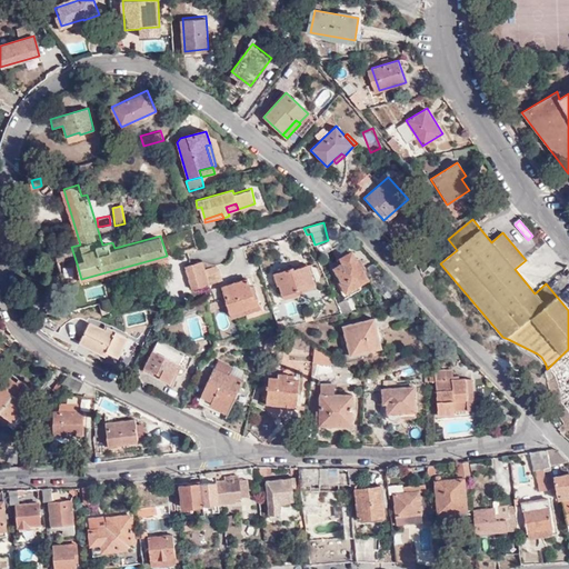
[(172,253),(198,247),(191,227),(167,233),(172,253)]
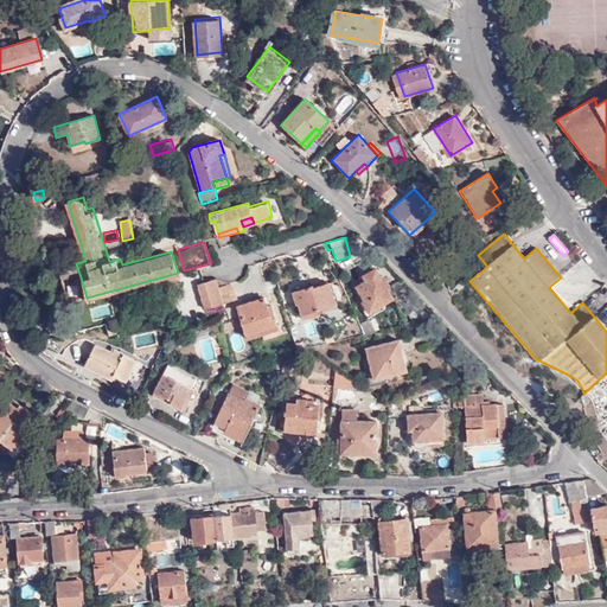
[(82,281),(76,263),(59,269),(62,278),(71,274),(75,283),(82,281)]
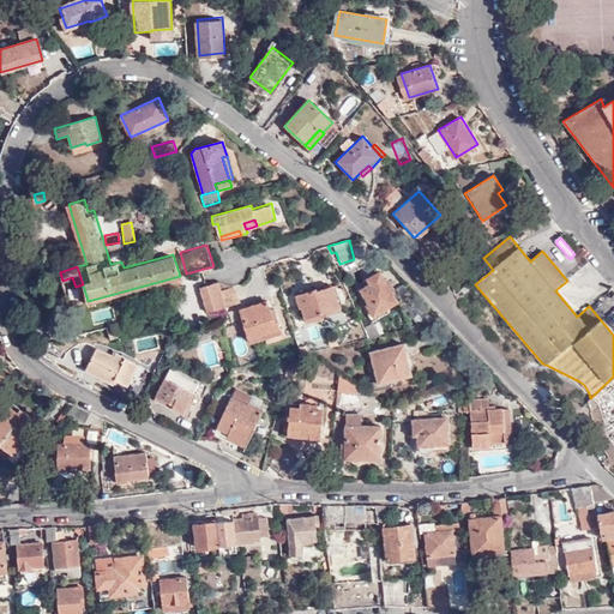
[(398,301),(380,271),(368,278),(372,284),(361,290),(368,304),(367,305),(373,315),(398,301)]
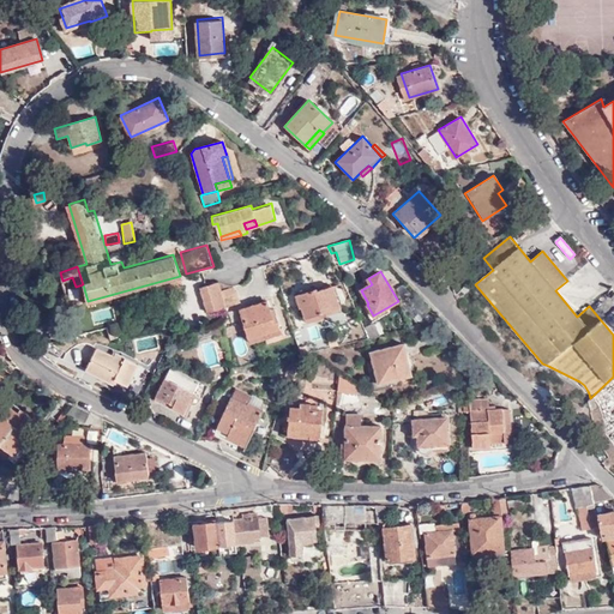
[(217,282),(217,280),(200,284),(208,309),(214,308),(215,311),(226,307),(217,282)]
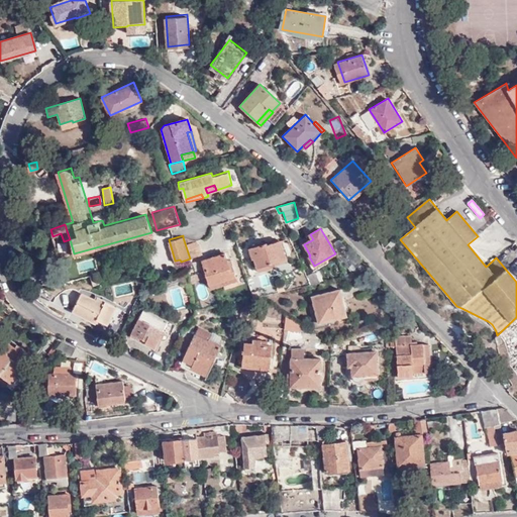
[(183,237),(190,259),(202,255),(199,245),(197,245),(195,240),(193,240),(183,237)]
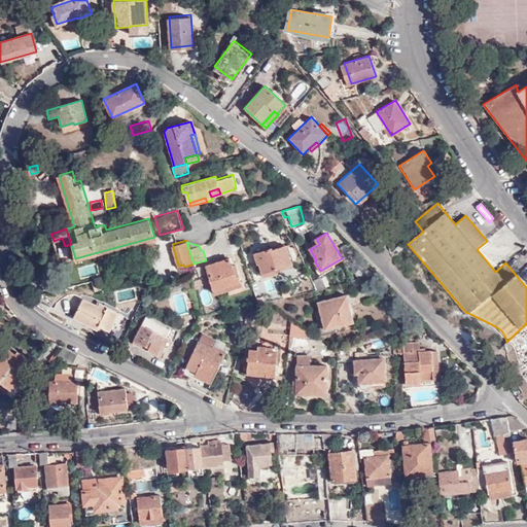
[(277,267),(277,270),(291,266),(285,245),(273,249),(272,247),(253,252),(256,262),(258,261),(261,272),(277,267)]
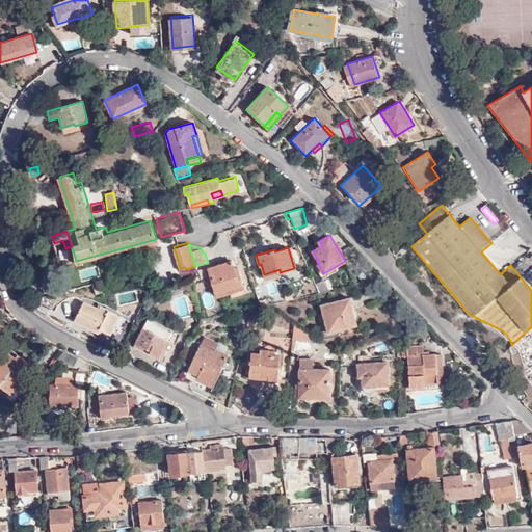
[(516,261),(525,271),(531,265),(531,255),(528,251),(516,261)]
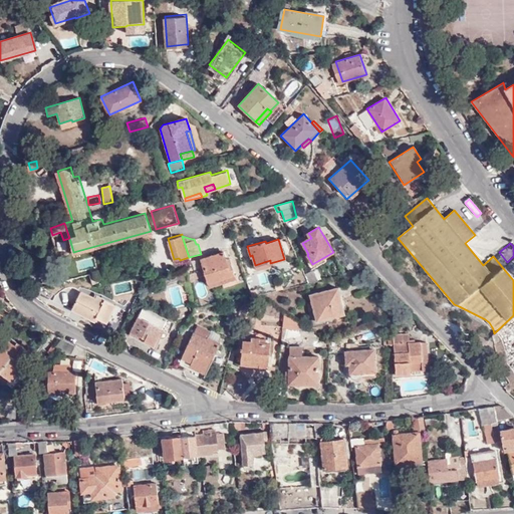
[(234,275),(227,250),(200,258),(208,283),(234,275)]
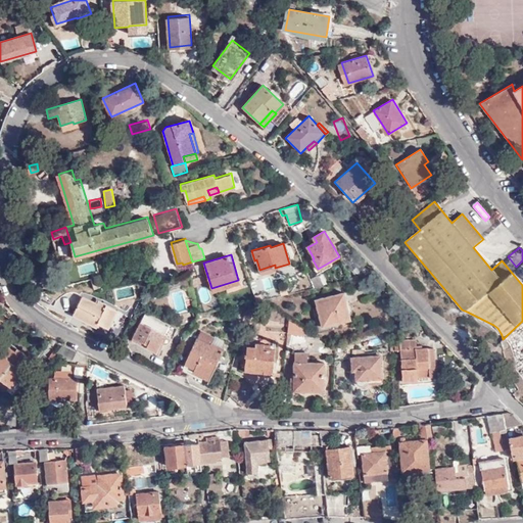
[(76,265),(79,277),(98,272),(95,259),(76,265)]
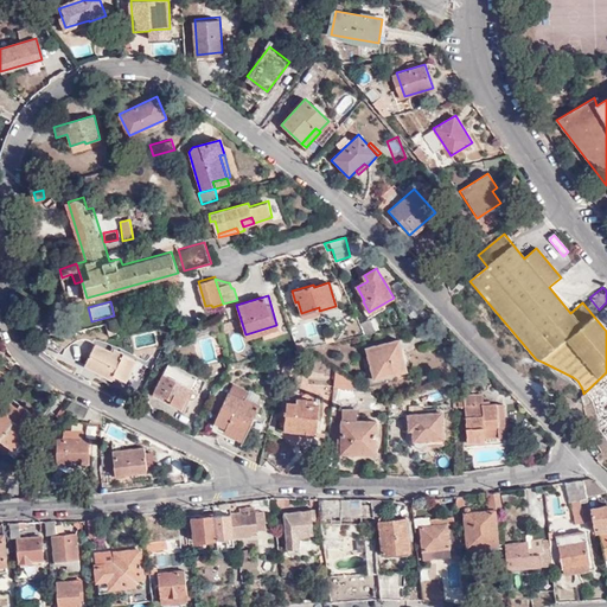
[(320,314),(319,311),(319,307),(301,313),(302,319),(320,314)]
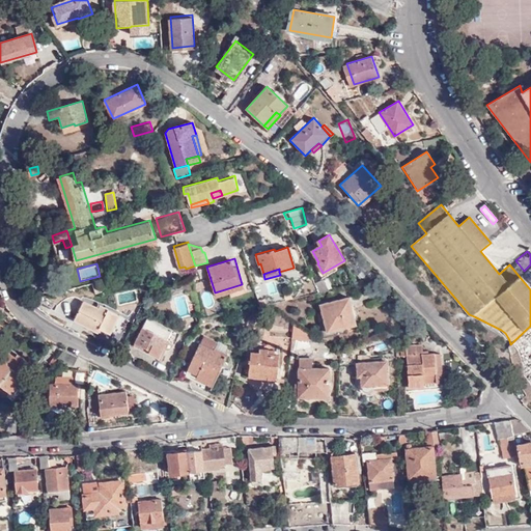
[(314,285),(322,294),(331,285),(324,277),(314,285)]
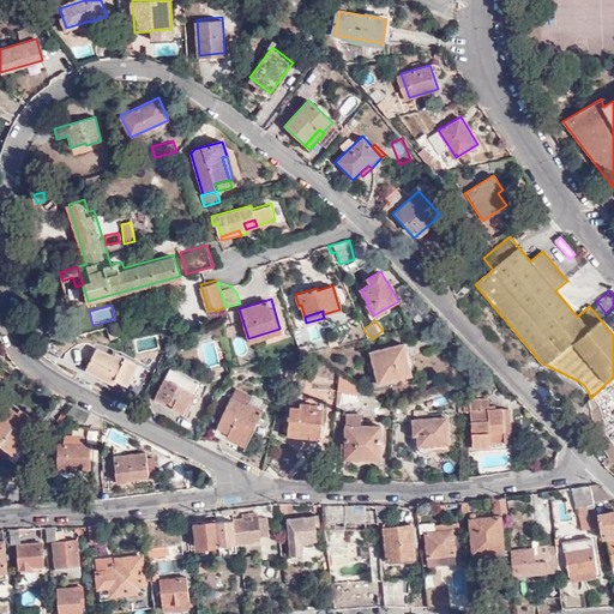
[(413,374),(404,343),(371,351),(379,383),(413,374)]
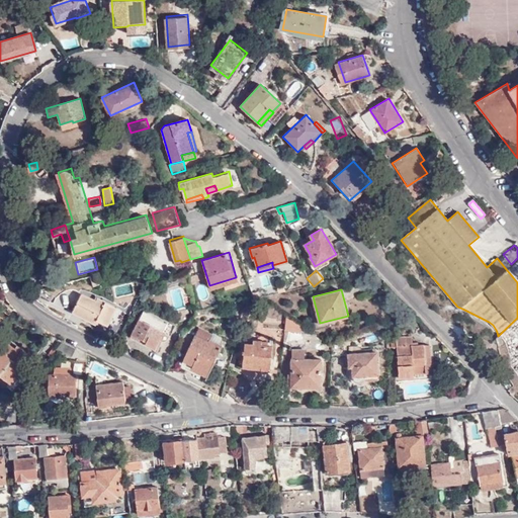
[(107,324),(116,306),(96,295),(94,298),(82,292),(73,311),(92,320),(93,317),(107,324)]
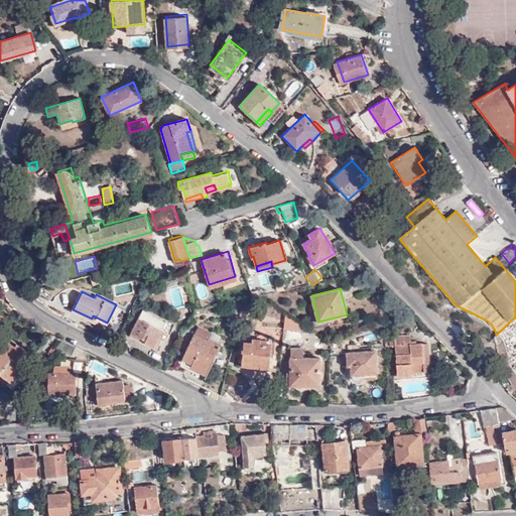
[(172,332),(178,320),(146,305),(133,331),(147,338),(146,341),(155,346),(164,328),(172,332)]
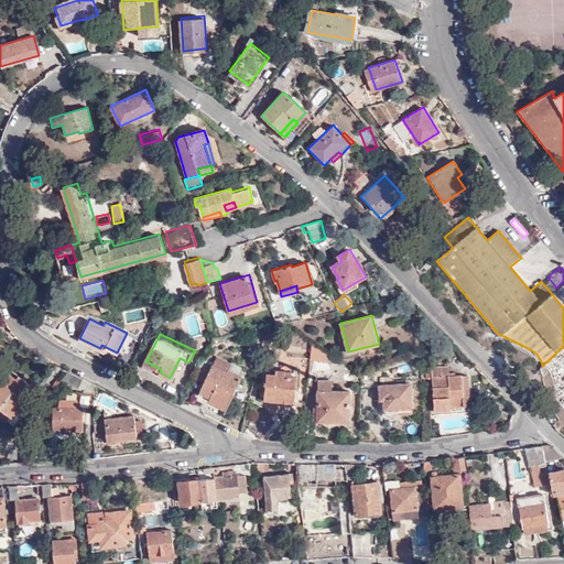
[(328,354),(313,347),(312,357),(328,359),(328,354)]
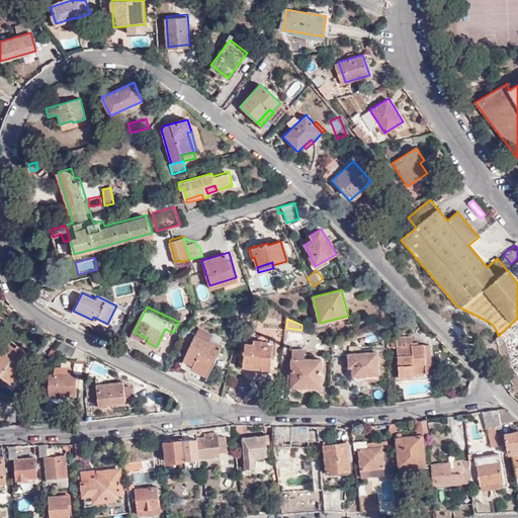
[(207,375),(222,344),(203,335),(201,338),(195,335),(183,360),(192,365),(191,367),(207,375)]
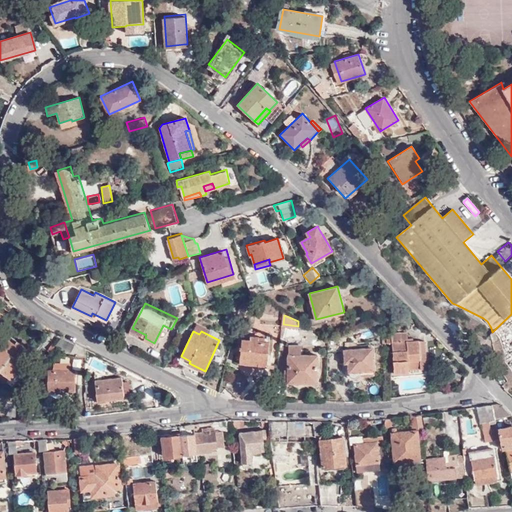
[(394,374),(409,374),(408,369),(420,368),(420,358),(427,358),(425,339),(418,340),(418,341),(413,341),(408,342),(407,332),(387,333),(387,343),(392,342),(394,374)]
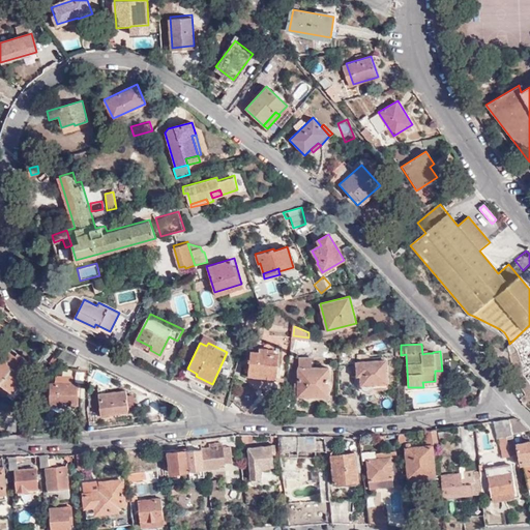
[(23,372),(30,362),(11,347),(0,359),(0,382),(11,392),(26,376),(23,372)]
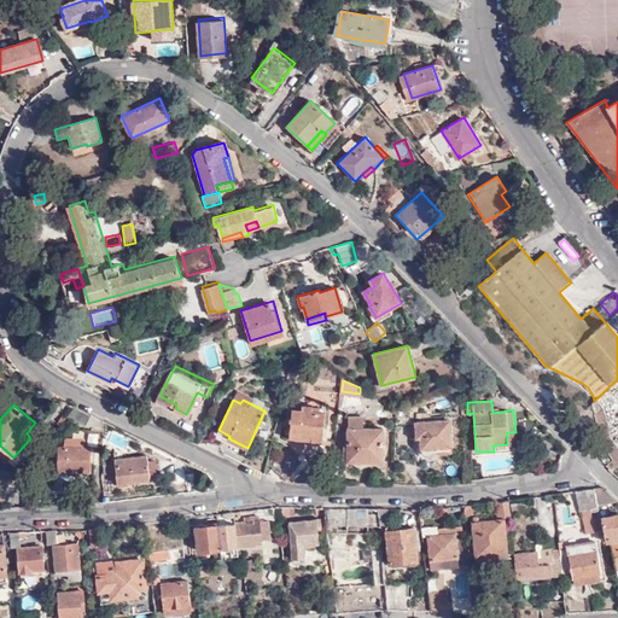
[(324,442),(327,413),(312,412),(312,407),(301,404),(301,410),(292,409),(290,433),(313,436),(313,441),(324,442)]
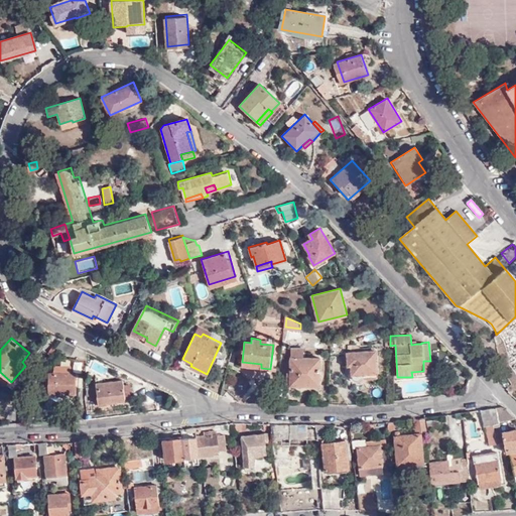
[(63,339),(57,347),(72,354),(76,346),(63,339)]
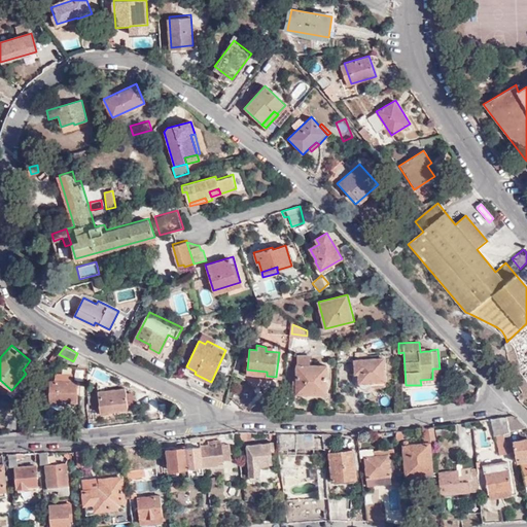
[(385,384),(382,354),(355,355),(356,360),(354,360),(355,384),(356,384),(358,388),(360,389),(363,389),(365,388),(367,385),(385,384)]
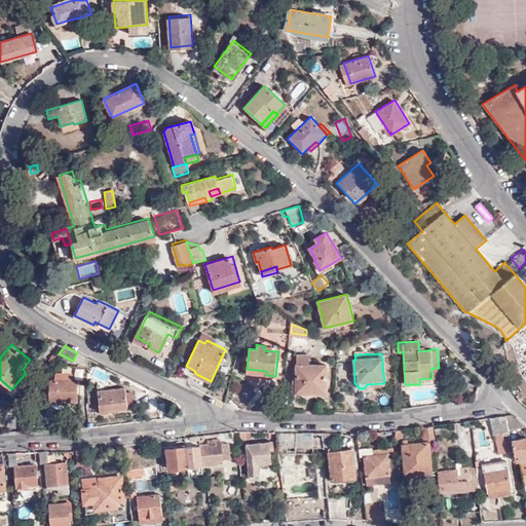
[(296,357),(296,363),(296,392),(326,392),(326,365),(309,365),(309,355),(296,355),(296,357)]
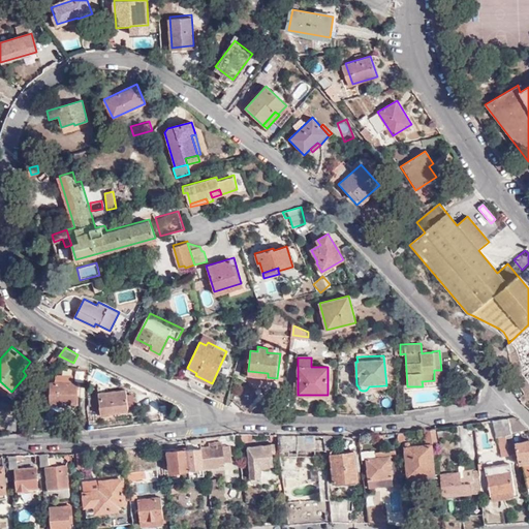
[(434,380),(450,379),(449,369),(441,370),(434,370),(434,380)]
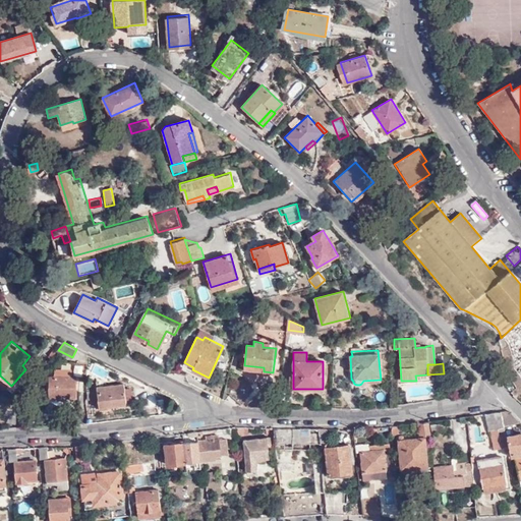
[(72,375),(72,368),(54,369),(54,375),(49,375),(50,397),(77,397),(77,375),(72,375)]
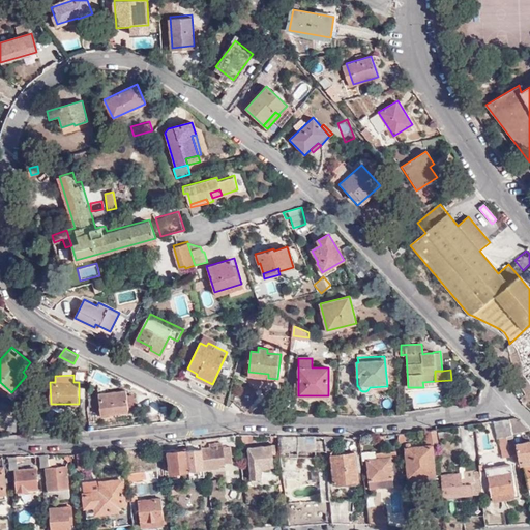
[(262,394),(249,383),(234,401),(246,412),(262,394)]
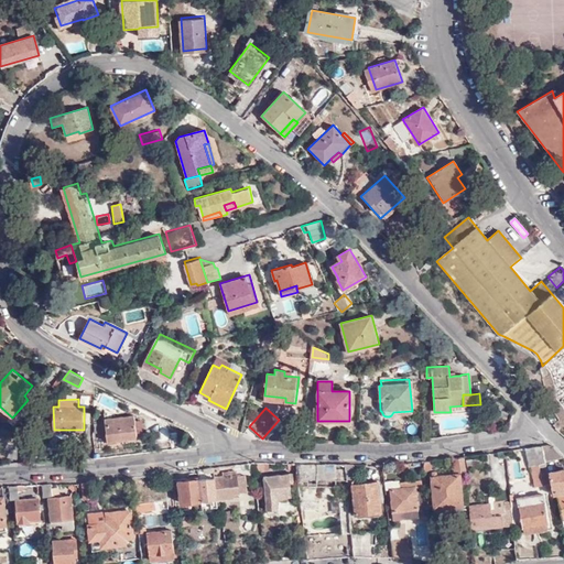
[(106,422),(107,431),(108,442),(137,437),(137,435),(134,420),(134,415),(106,419),(106,422)]
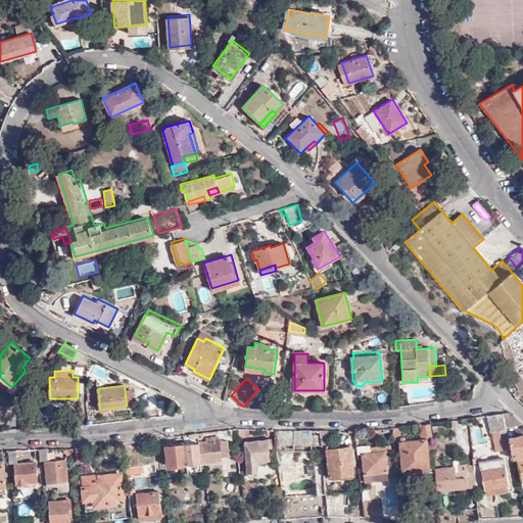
[(88,392),(88,400),(99,399),(98,391),(88,392)]
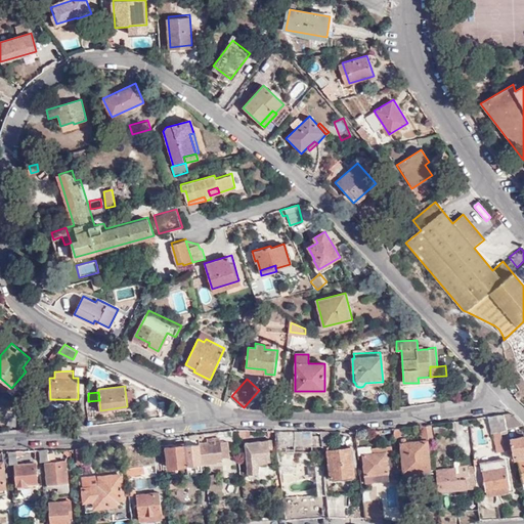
[(281,409),(291,409),(293,393),(284,392),(281,409)]
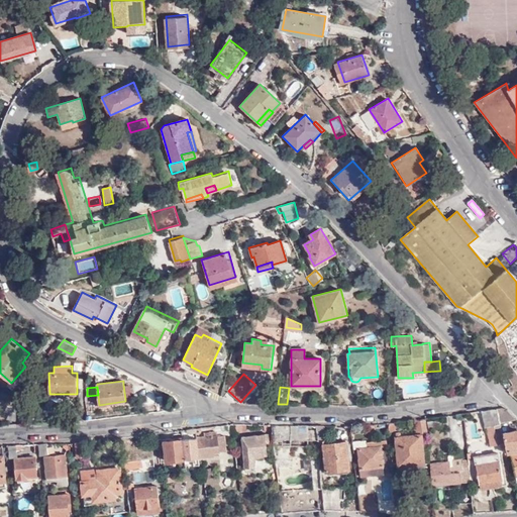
[(157,399),(159,412),(167,411),(165,398),(157,399)]
